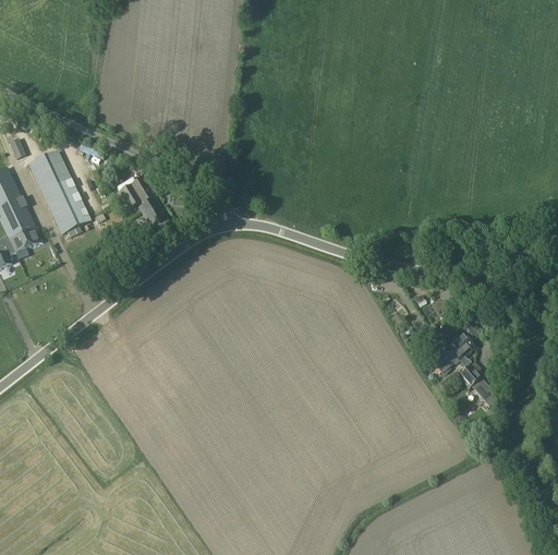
[(10,142),(16,158),(26,155),(24,149),(28,147),(24,135),(10,142)]
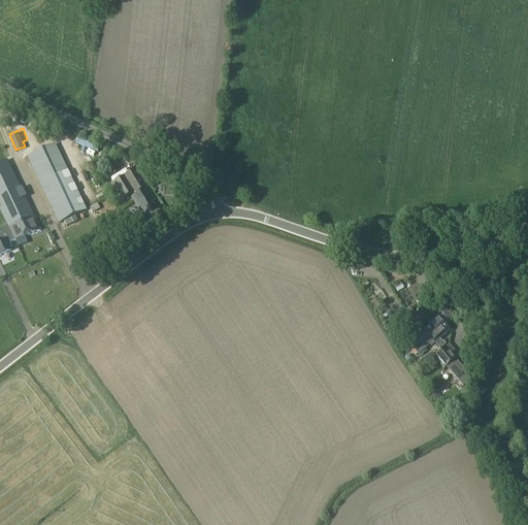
[(87,207),(55,140),(26,154),(58,221),(87,207)]
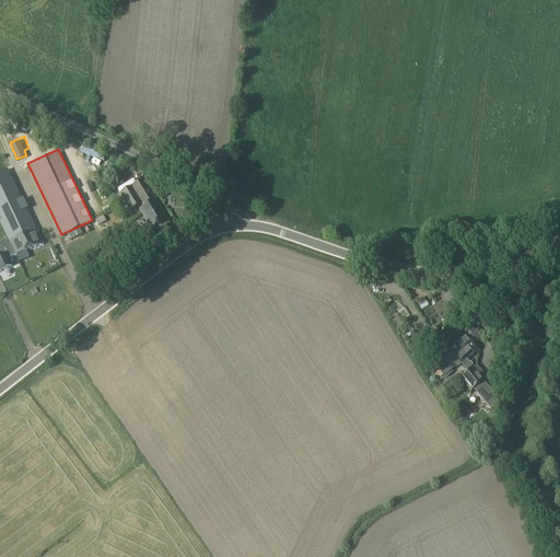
[(8,173),(6,167),(0,170),(0,219),(8,236),(6,238),(6,236),(0,239),(0,267),(11,263),(10,258),(12,258),(10,254),(16,251),(43,241),(38,230),(37,230),(10,172),(8,173)]
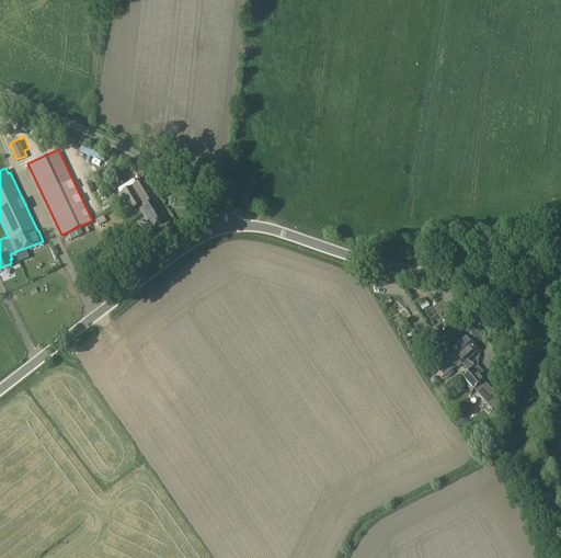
[(163,211),(144,178),(121,191),(130,207),(144,198),(146,204),(139,207),(146,218),(149,217),(153,224),(164,217),(160,213),(163,211)]
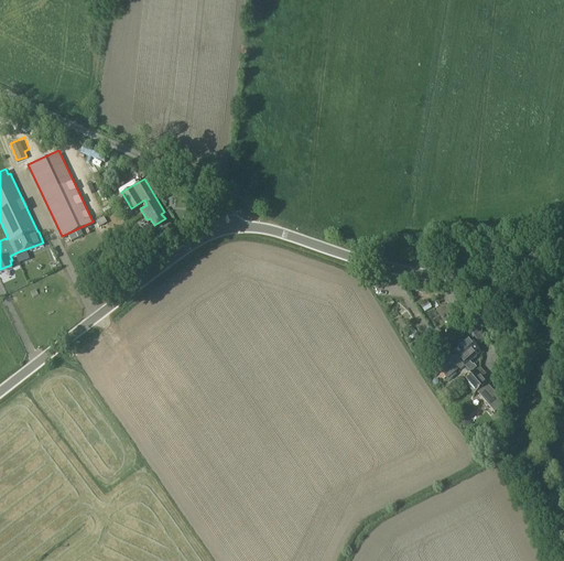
[(208,204),(194,203),(193,212),(207,213),(208,204)]
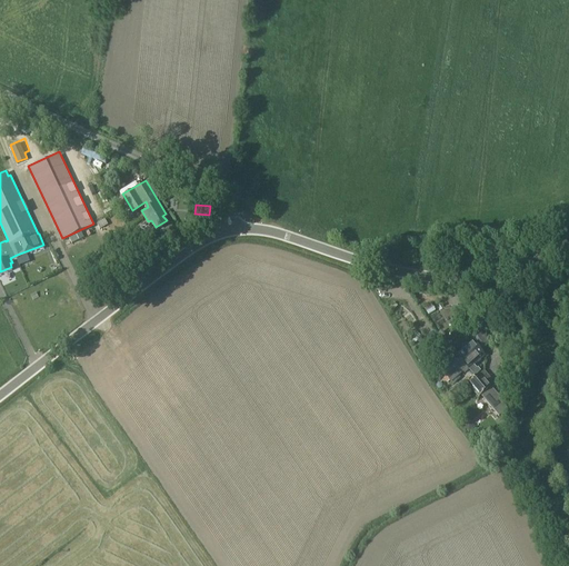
[(105,217),(97,221),(100,227),(108,222),(105,217)]
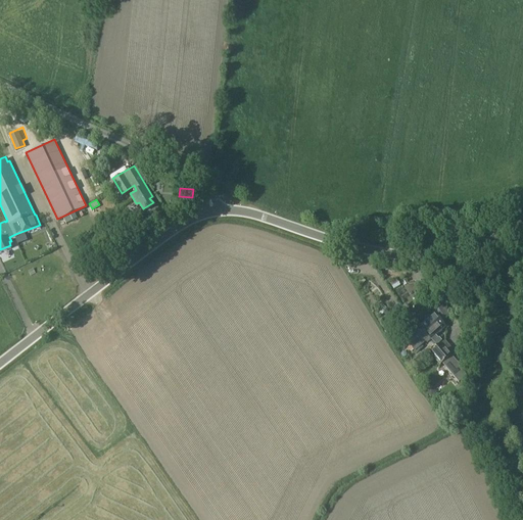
[(435,308),(442,319),(449,314),(441,301),(436,304),(437,306),(435,308)]
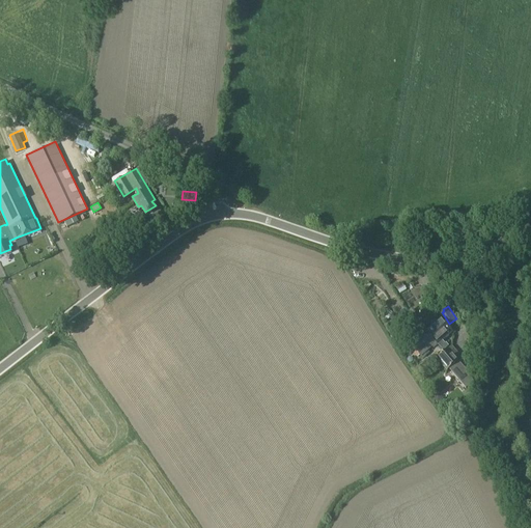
[(411,315),(404,322),(414,332),(421,326),(411,315)]
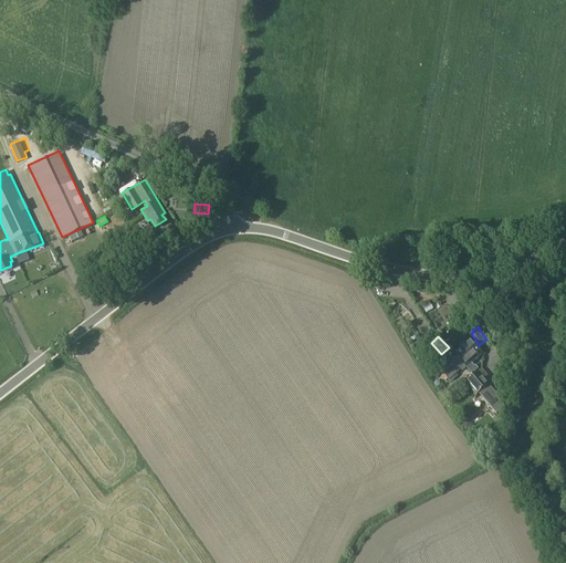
[(465,341),(454,351),(464,363),(462,364),(464,366),(465,364),(472,372),(479,367),(475,364),(474,364),(471,361),(478,354),(475,352),(479,348),(479,347),(472,340),(468,343),(465,341)]
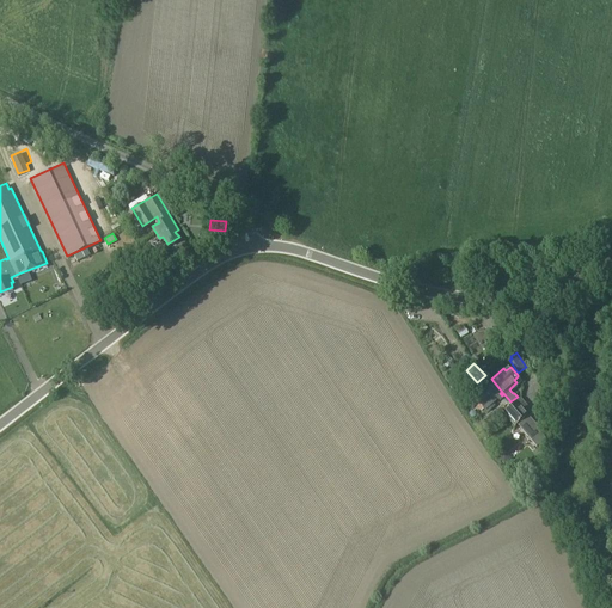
[(450,385),(454,390),(461,384),(457,378),(450,385)]
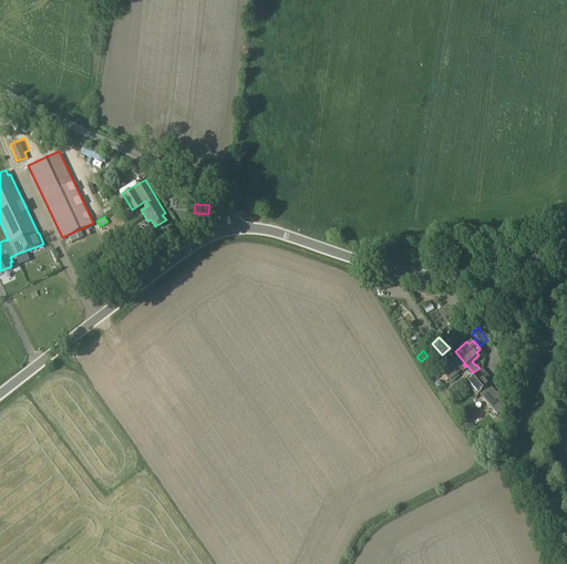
[(436,363),(449,378),(463,365),(465,363),(455,351),(452,355),(450,351),(436,363)]
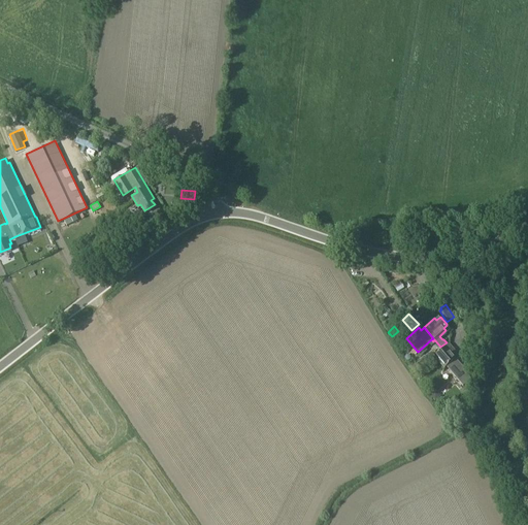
[(450,350),(453,347),(449,341),(434,354),(443,365),(448,362),(465,383),(472,376),(450,350)]
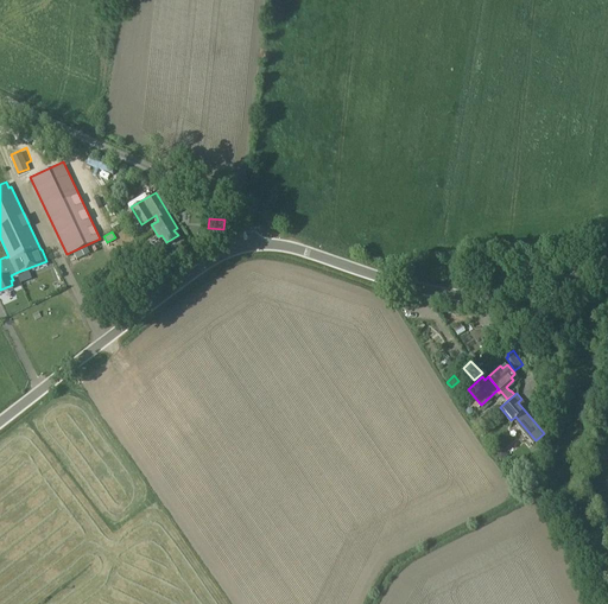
[(543,398),(530,406),(540,425),(549,419),(545,413),(550,409),(543,398)]
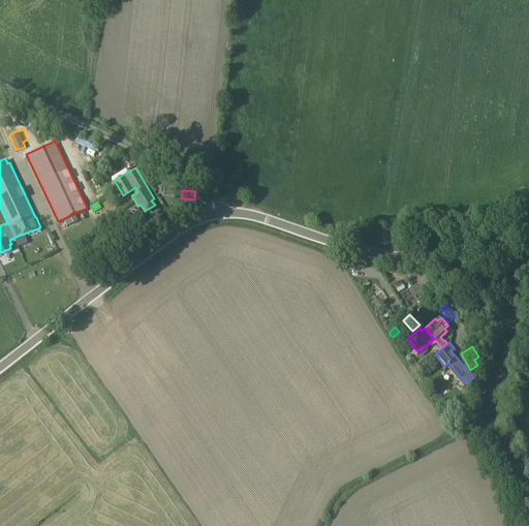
All buildings are outlined.
